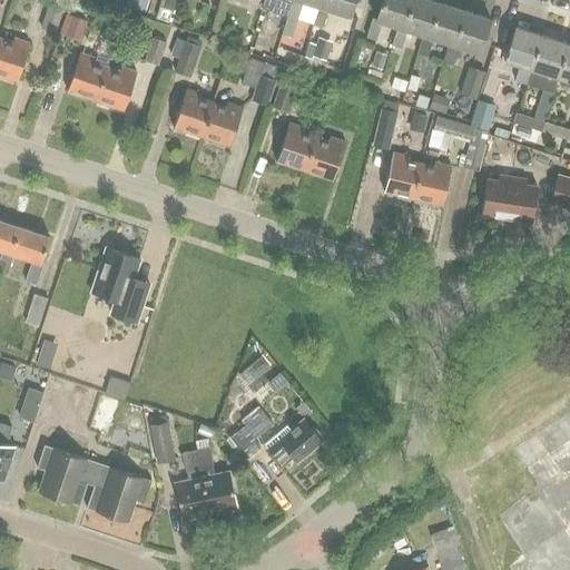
[(127,0),(126,5),(127,5),(146,11),(149,0),(127,0)]
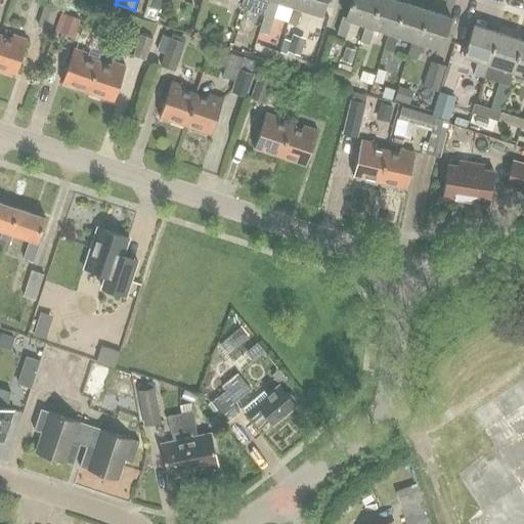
[(148,0),(147,7),(160,11),(163,0),(148,0)]
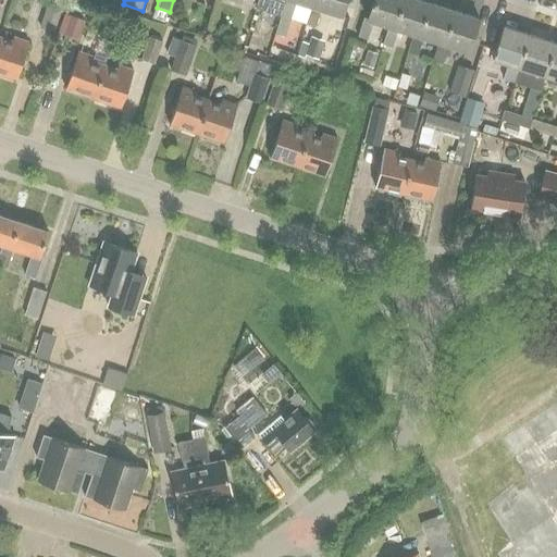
[(291,0),(258,0),(257,9),(281,16),(286,0),(291,0)]
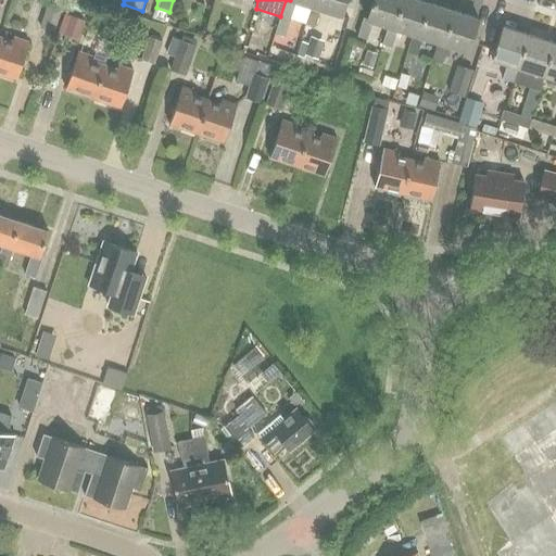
[(315,8),(317,0),(290,0),(286,0),(280,16),(276,32),(286,35),(295,2),(311,7),(315,8)]
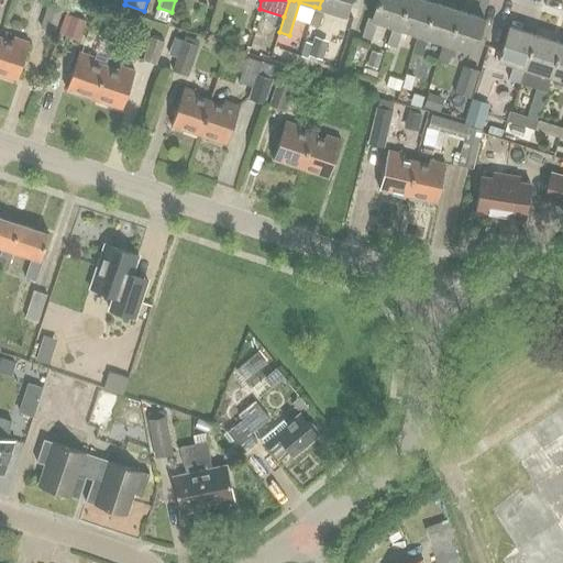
[(324,10),(345,17),(350,0),(321,0),(319,8),(315,7),(309,24),(319,28),(324,10)]
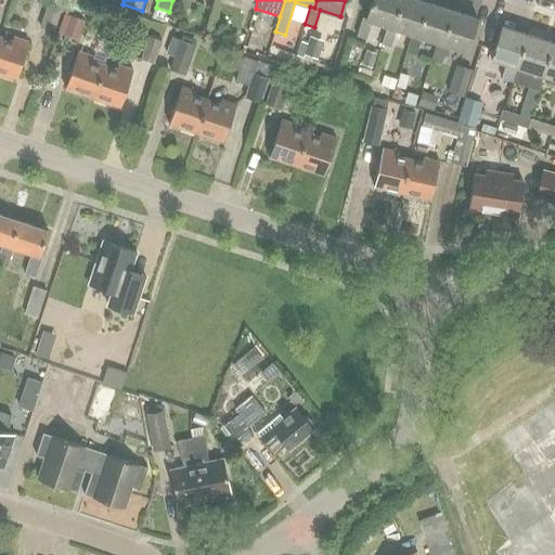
[(391,28),(400,0),(372,0),(366,20),(362,18),(357,37),(366,39),(372,22),(387,27),(391,28)]
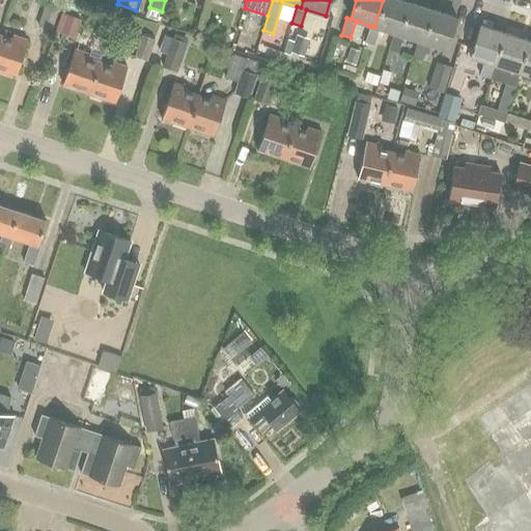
[(398,34),(409,3),(399,0),(383,0),(374,27),(370,26),(365,43),(374,46),(380,29),(394,33),(398,34)]
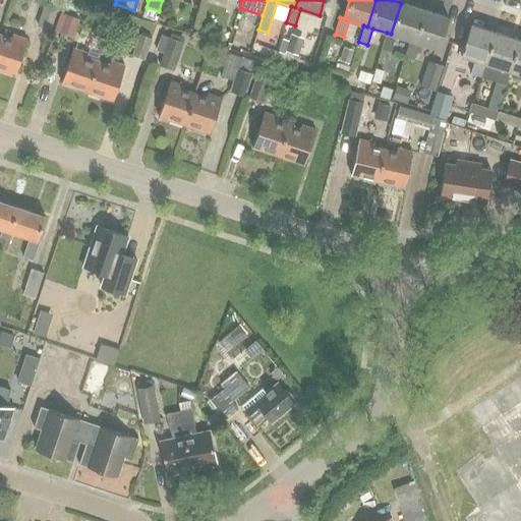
[(45,3),(37,27),(49,32),(57,7),(45,3)]
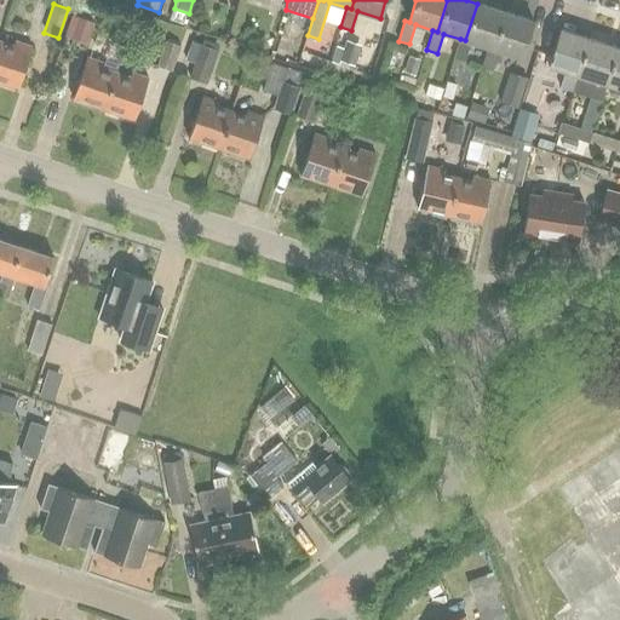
[(493,50),(505,12),(477,4),(465,40),(460,39),(454,58),(465,62),(471,42),(488,47),(493,50)]
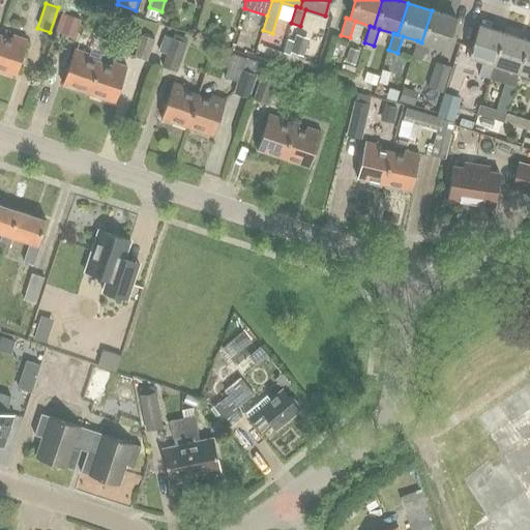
[(431,46),(445,50),(455,18),(432,10),(421,42),(417,40),(412,57),(421,60),(423,52),(428,54),(431,46)]
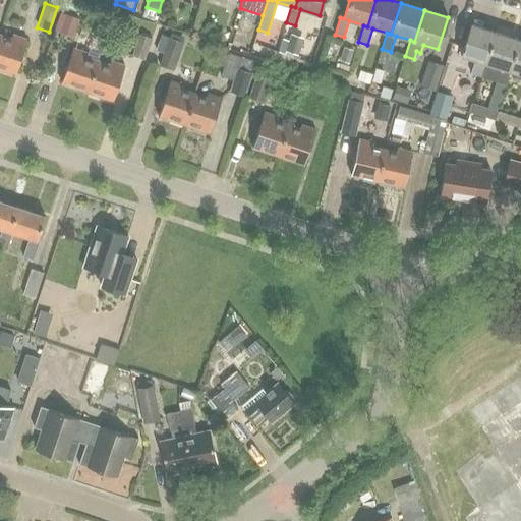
[(66,16),(60,34),(73,39),(79,20),(66,16)]
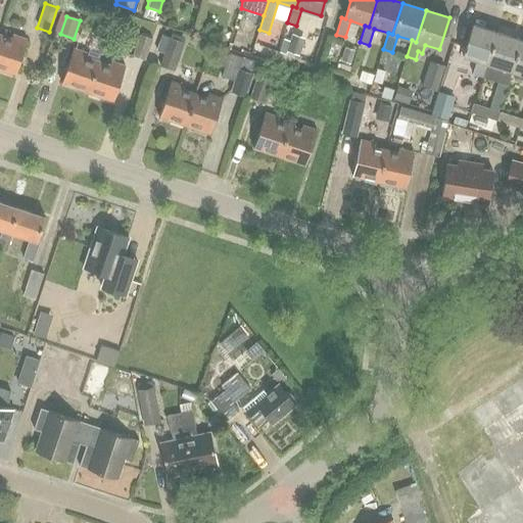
[(487,64),(497,33),(473,25),(463,56),(476,61),(487,64)]
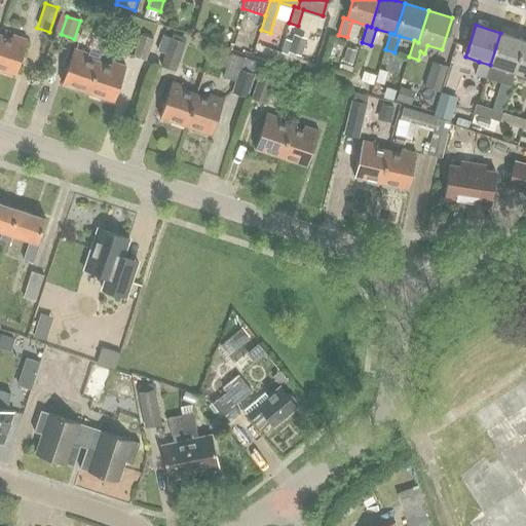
[(514,72),(524,41),(500,33),(490,65),(514,72)]
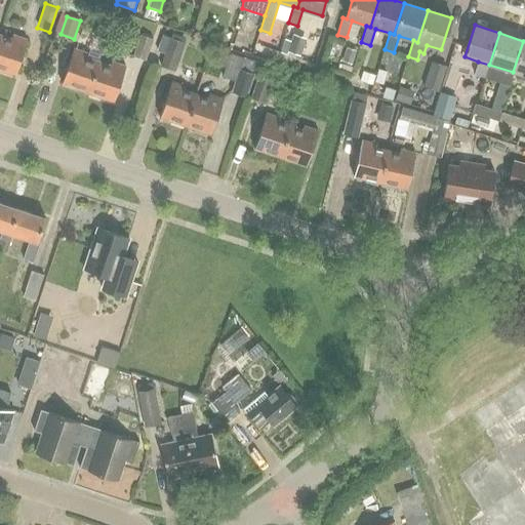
[(0,36),(0,70),(15,75),(27,39),(12,35),(10,40),(0,36)]
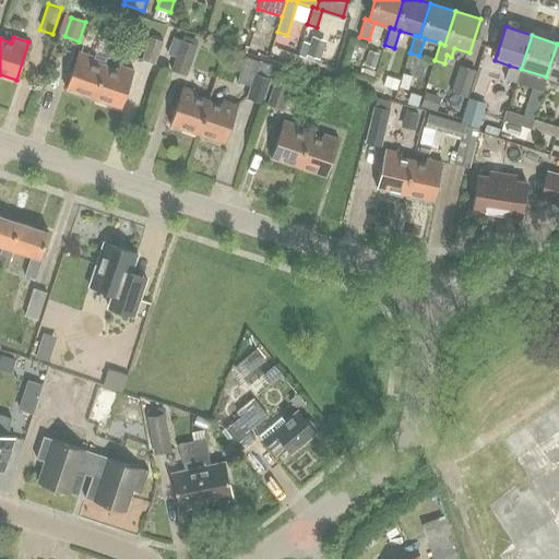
[(163,43),(150,37),(141,61),(155,66),(163,43)]
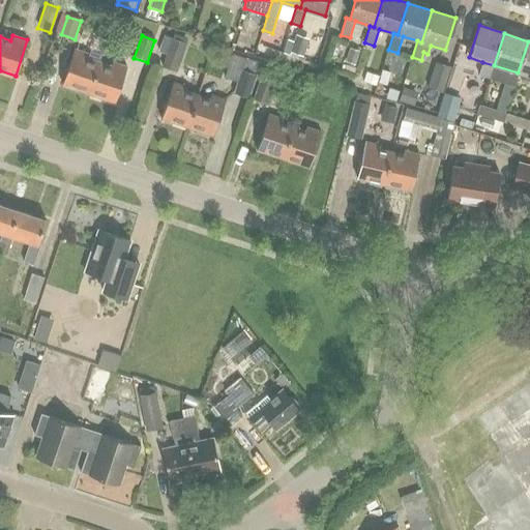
[(304,56),(308,42),(296,38),(294,43),(287,40),(283,54),(290,57),(292,52),(304,56)]
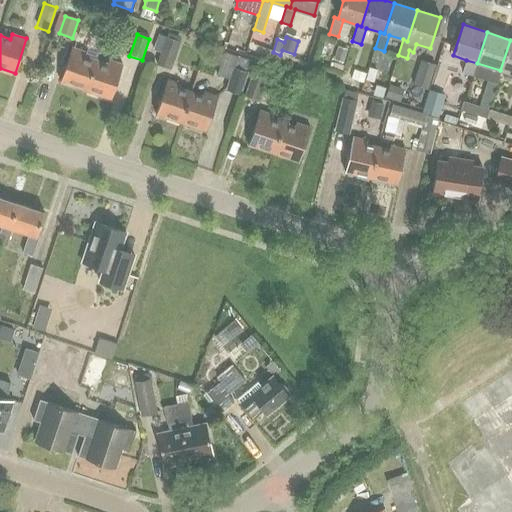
[(161,53),(165,42),(158,39),(154,50),(161,53)]
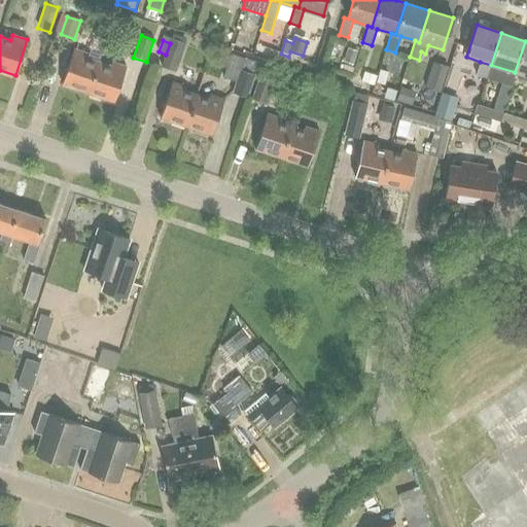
[(162,67),(175,72),(184,44),(171,40),(170,43),(166,55),(162,67)]
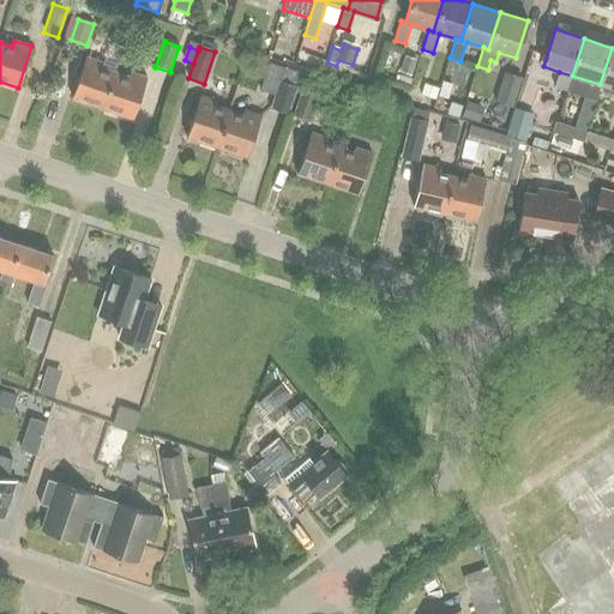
[(613,89),(613,48),(612,48),(600,84),(613,89)]
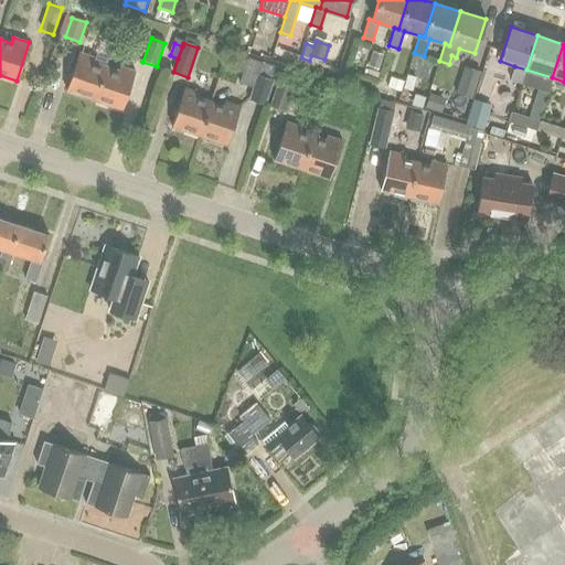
[(369,65),(380,68),(384,54),(374,51),(369,65)]
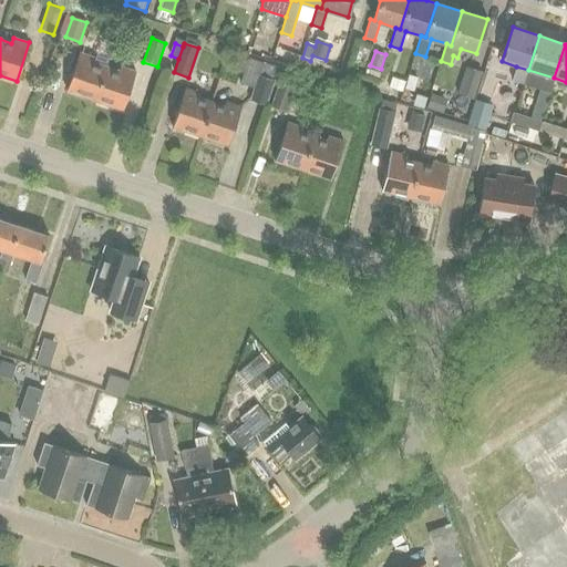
[(93,100),(104,68),(93,63),(95,58),(78,52),(65,91),(93,100)]
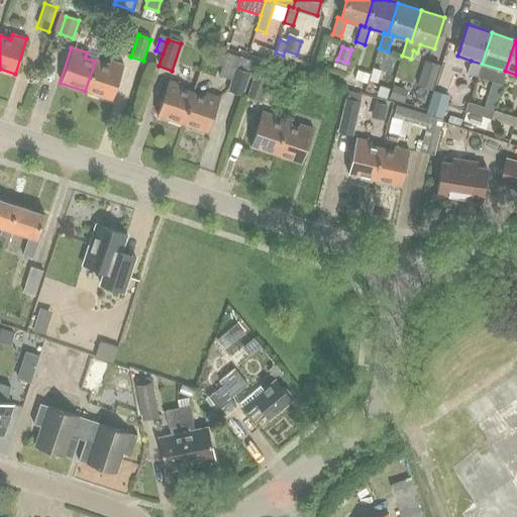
[(95,62),(85,91),(112,100),(123,65),(109,60),(107,66),(95,62)]
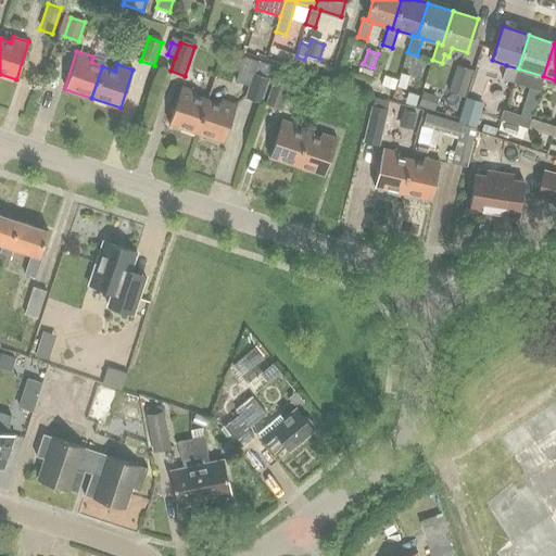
[(518,68),(506,65),(503,78),(514,81),(518,68)]
